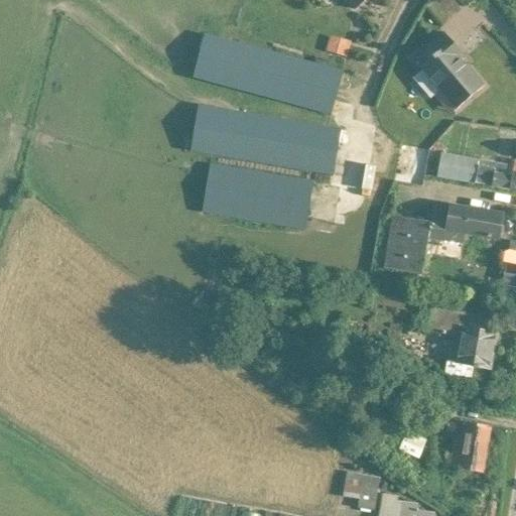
[(340,0),(350,13),(366,0),(340,0)]
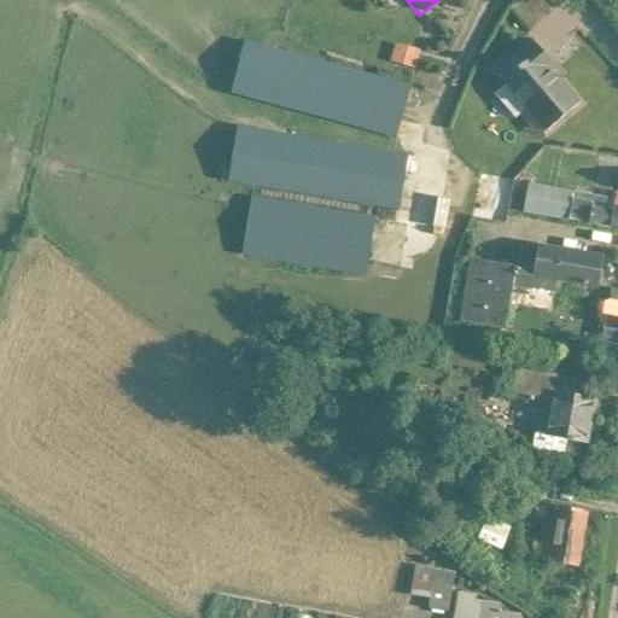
[(414,75),(258,33),(245,85),(401,127),(414,75)]
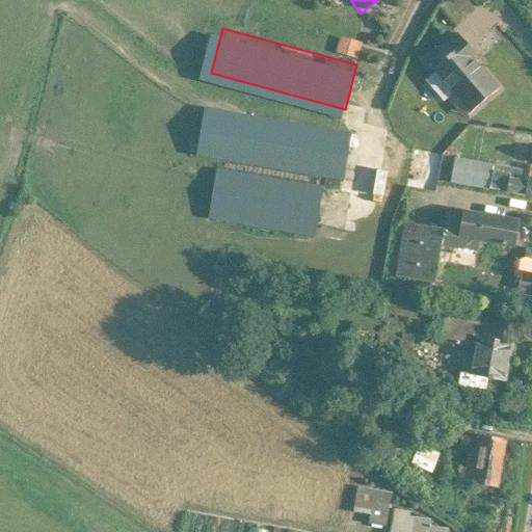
[(462,120),(498,89),(482,70),(481,71),(474,63),(478,59),(456,34),(426,60),(434,70),(432,71),(435,74),(425,82),(444,105),(447,102),(462,120)]
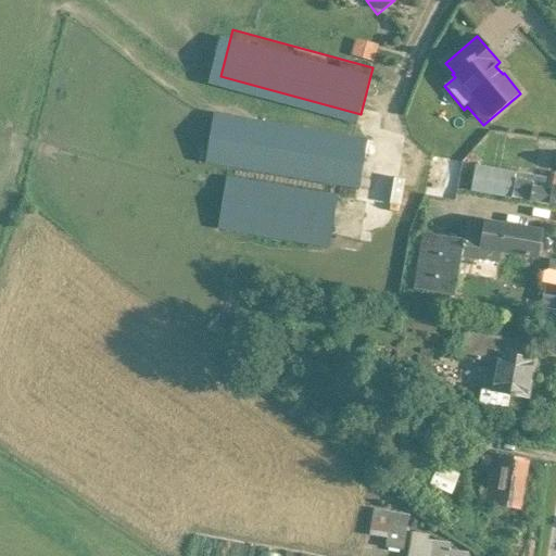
[(348,187),(357,143),(219,113),(210,156),(348,187)]
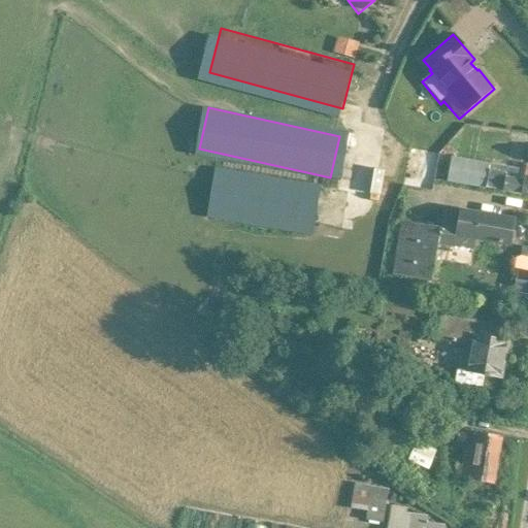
[(497,196),(527,200),(527,172),(500,169),(497,196)]
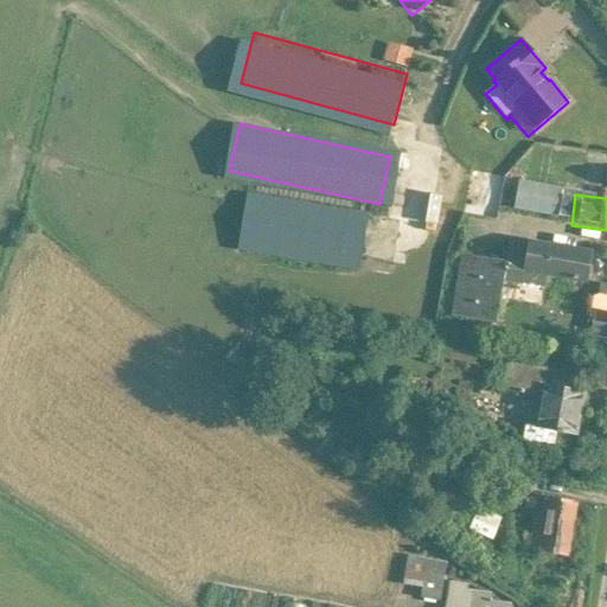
[(401,222),(247,198),(238,257),(393,281),(401,222)]
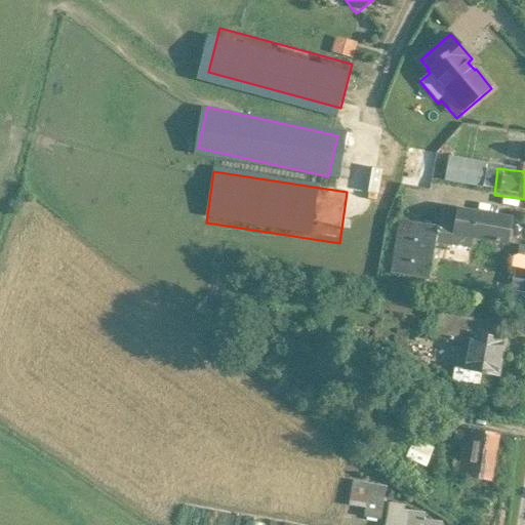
[(442,242),(502,253),(509,221),(448,211),(442,242)]
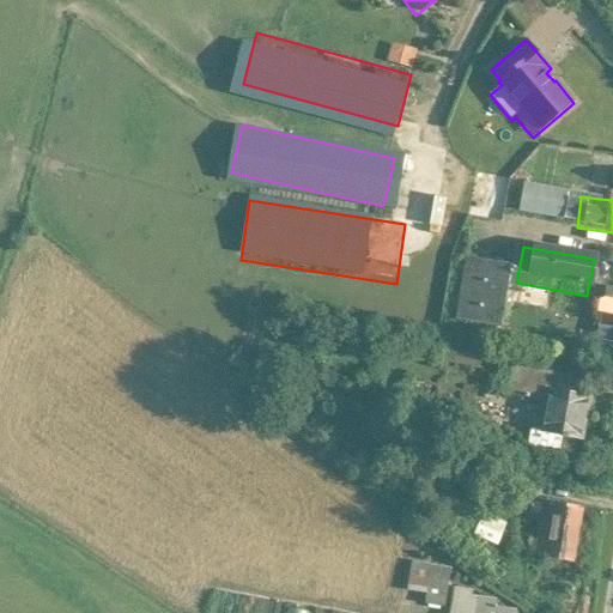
[(530,430),(580,439),(592,383),(513,366),(507,396),(536,404),(530,430)]
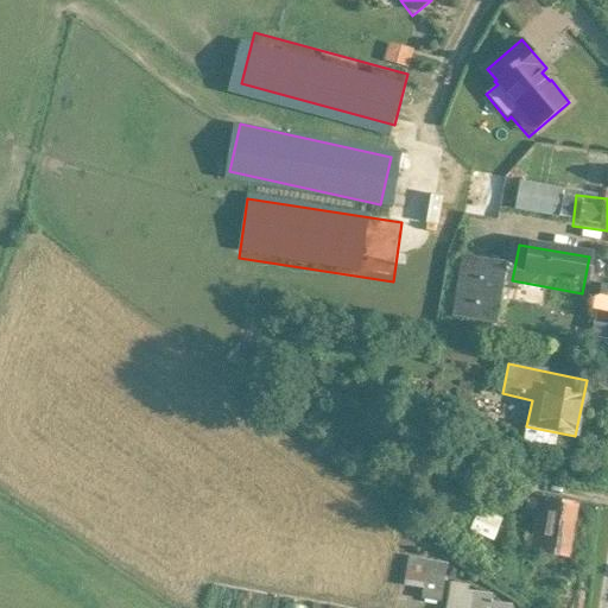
[(526,555),(570,561),(578,506),(534,499),(526,555)]
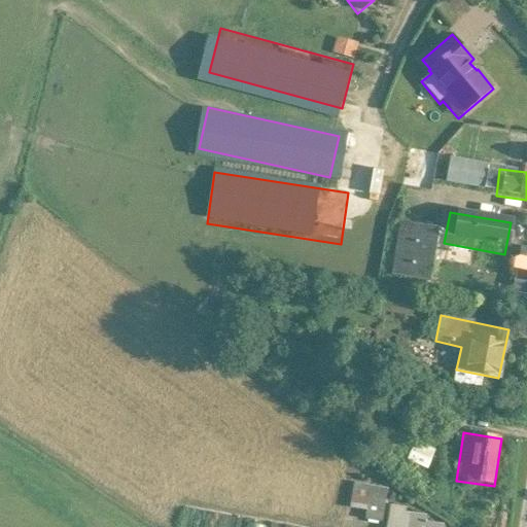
[(371,521),(373,481),(340,479),(339,505),(354,506),(353,520),(371,521)]
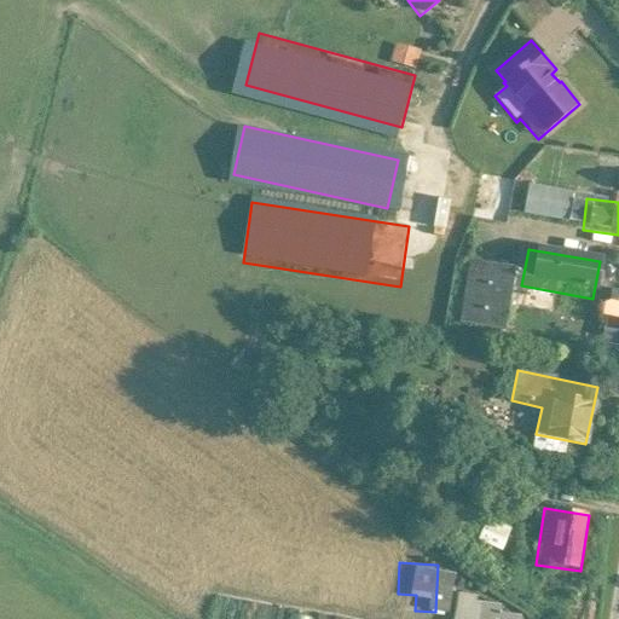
[(444,591),(439,618),(446,618),(463,618),(468,596),(444,591)]
